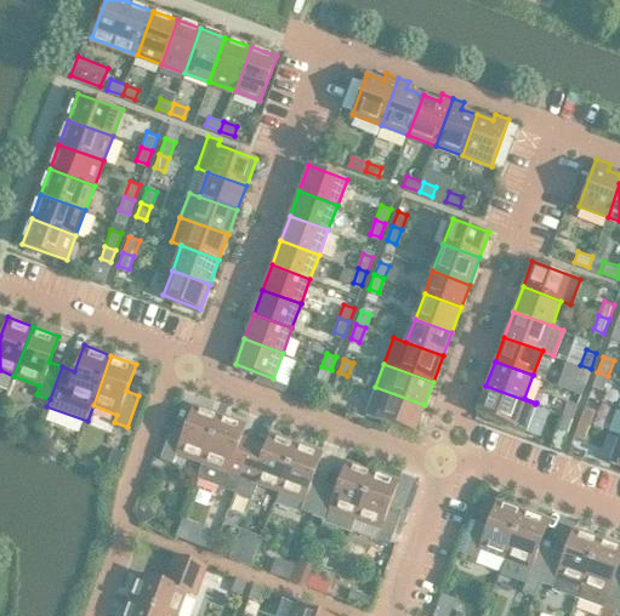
[(591,369),(580,365),(575,378),(586,382),(591,369)]
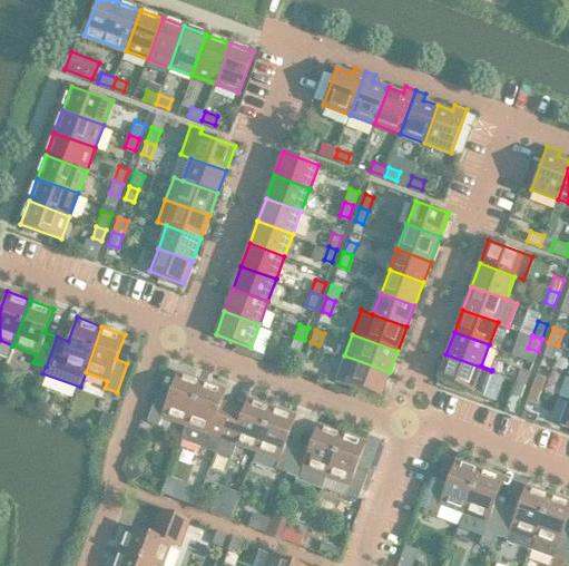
[(304,340),(295,337),(290,350),(298,353),(304,340)]
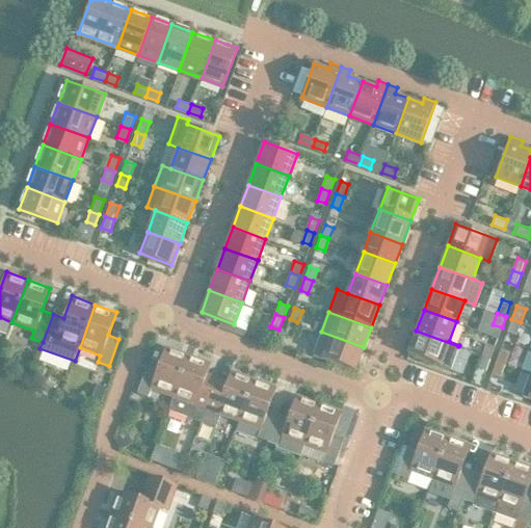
[(297,322),(290,319),(285,332),(293,335),(297,322)]
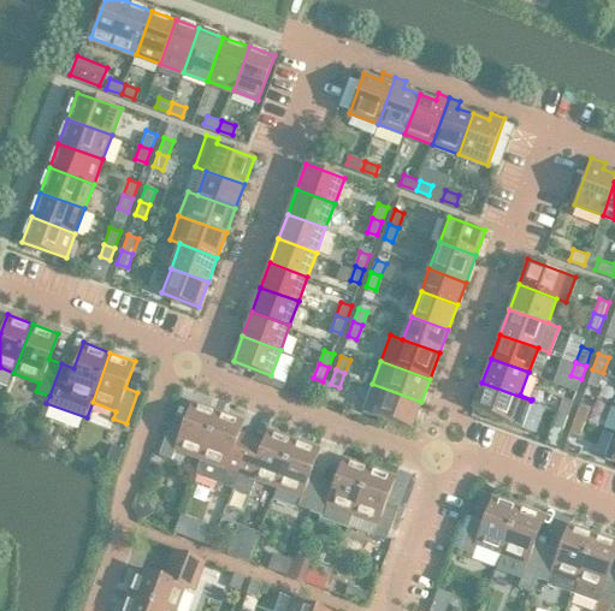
[(603,373),(592,369),(589,381),(598,385),(603,373)]
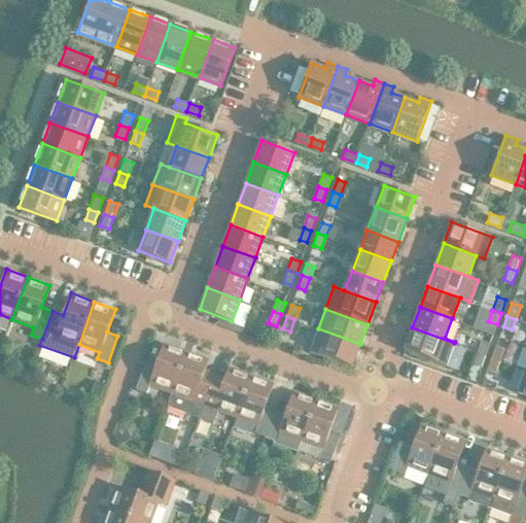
[(454,343),(412,327),(405,349),(447,364),(454,343)]
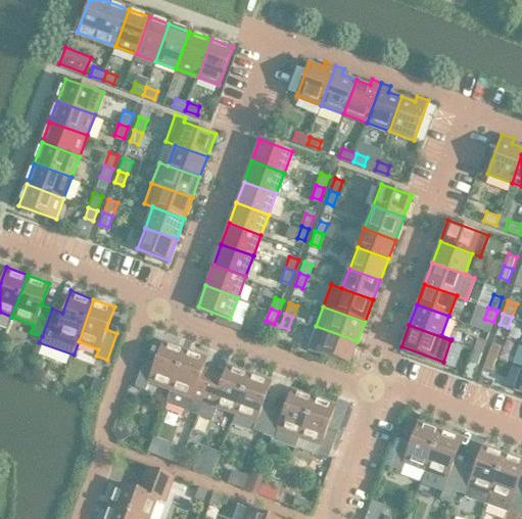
[(358,341),(316,326),(307,347),(349,363),(358,341)]
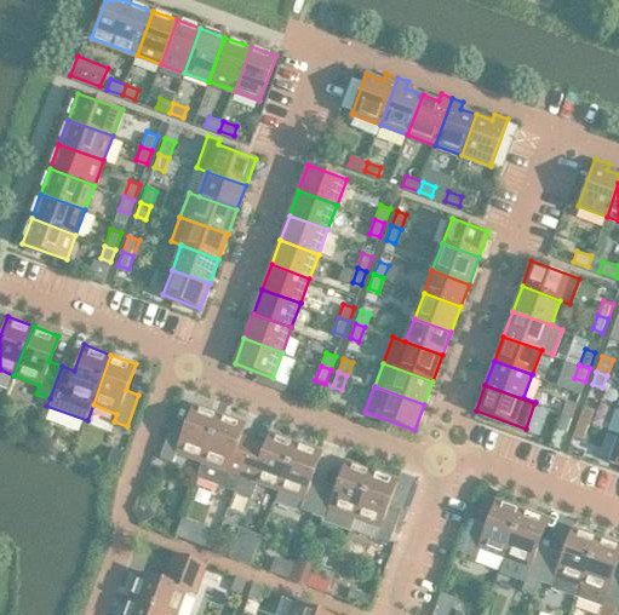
[(561,413),(572,417),(577,402),(567,398),(561,413)]
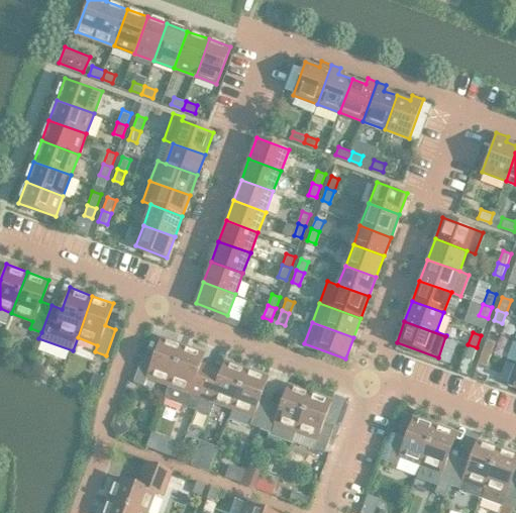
[(146,375),(167,382),(183,343),(162,335),(152,357),(141,353),(131,380),(142,384),(146,375)]
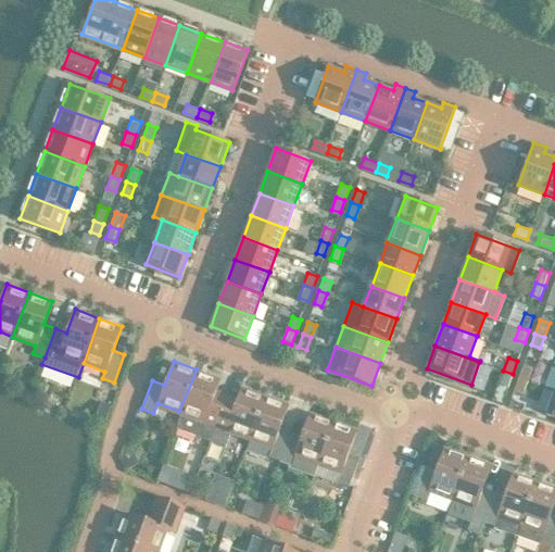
[(519,377),(528,380),(533,367),(524,363),(519,377)]
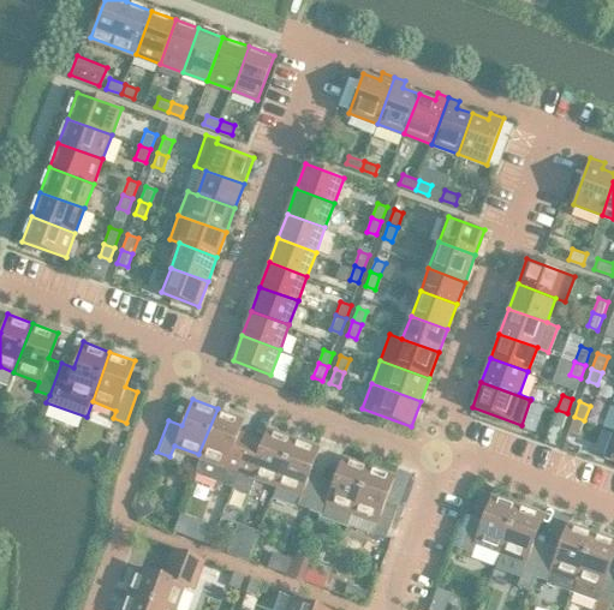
[(218,408),(198,454),(198,455),(194,470),(231,484),(245,448),(233,443),(243,418),(218,408)]
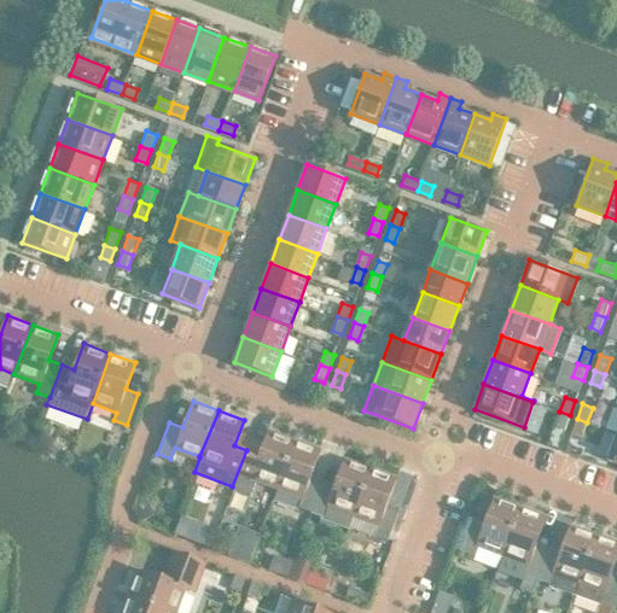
[(570,415),(559,412),(554,425),(564,428),(570,415)]
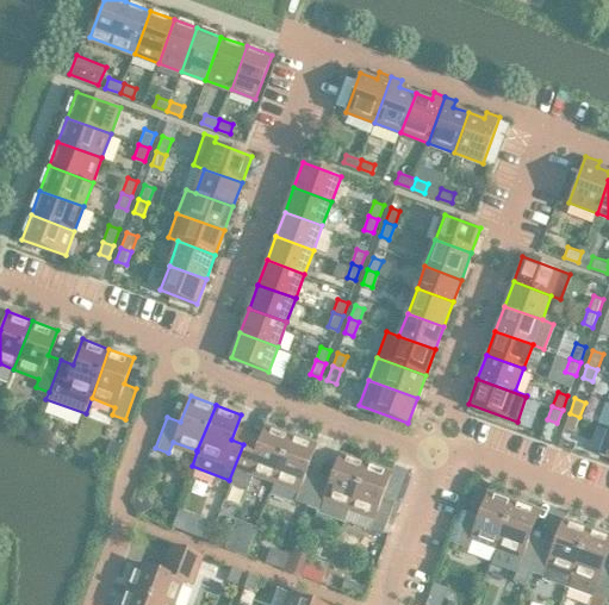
[(579,417),(570,413),(565,425),(575,430),(579,417)]
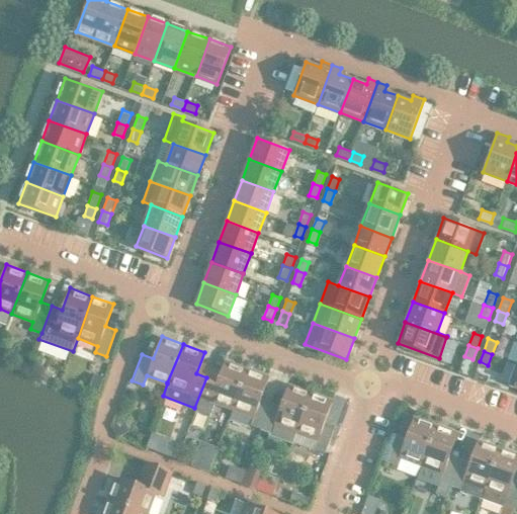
[(232,408),(247,367),(225,359),(217,381),(206,377),(194,408),(209,415),(214,401),(232,408)]
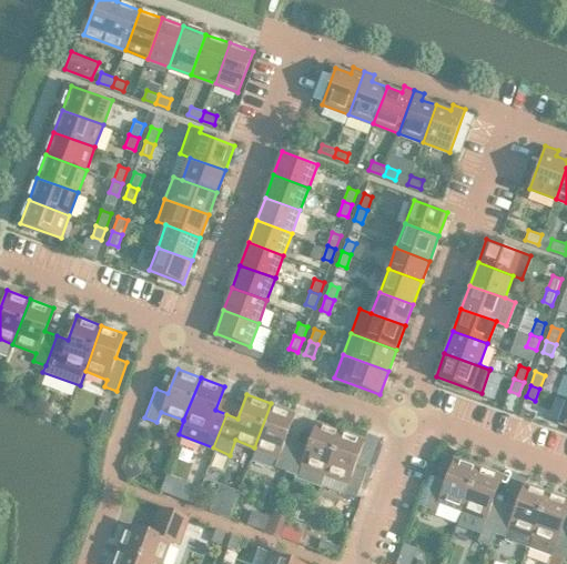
[(566,398),(557,421),(566,424),(566,398)]
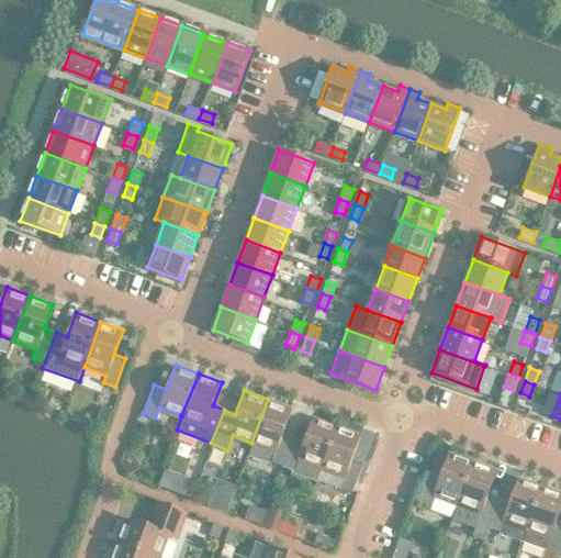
[(282,464),(293,435),(282,432),(291,408),(268,399),(251,443),(273,450),(270,459),(282,464)]
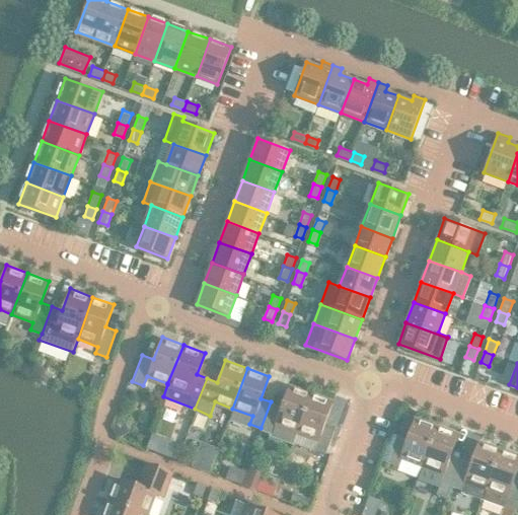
[(296,432),(297,433),(312,391),(290,383),(281,406),(271,401),(261,428),(271,432),(270,433),(292,442),(296,432)]
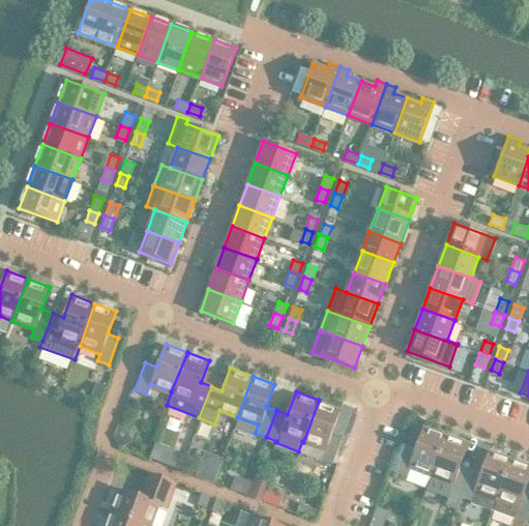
[(341,408),(319,400),(303,442),(323,449),(320,458),(332,462),(343,435),(332,431),(341,408)]
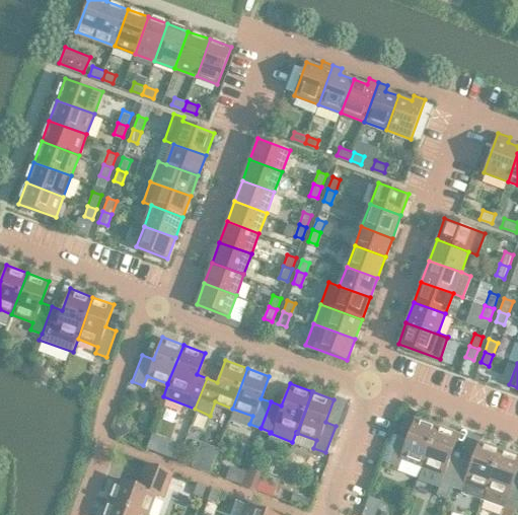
[(422,464),(437,424),(416,416),(408,437),(397,433),(387,460),(399,464),(401,457),(422,464)]
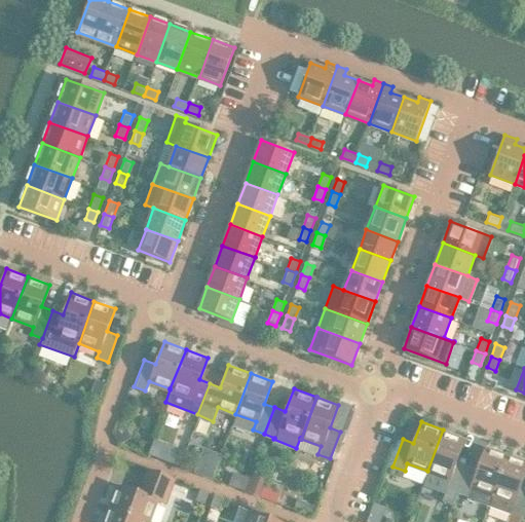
[(125,422),(112,429),(118,442),(132,436),(125,422)]
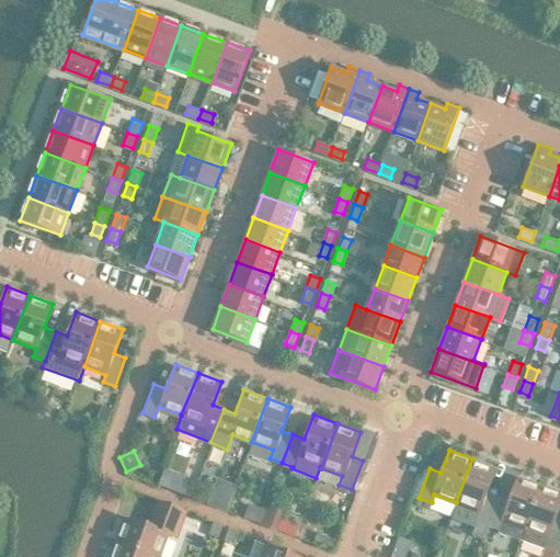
[(477,519),(488,523),(499,493),(488,490),(496,467),(472,458),(456,502),(457,503),(454,513),(477,522),(477,519)]
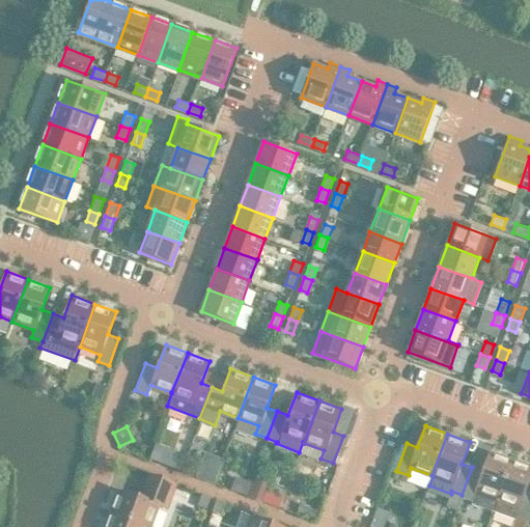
[(198,471),(197,473),(197,474),(198,475),(199,476),(203,477),(204,478),(206,479),(208,479),(211,479),(213,478),(213,477),(214,475),(214,474),(215,472),(216,469),(217,468),(218,468),(218,467),(219,467),(220,466),(221,463),(221,462),(222,461),(222,459),(223,458),(223,456),(222,455),(221,455),(214,452),(213,452),(212,452),(212,451),(210,451),(207,450),(205,450),(204,452),(202,460),(201,462),(201,464),(200,465),(200,466),(198,471)]
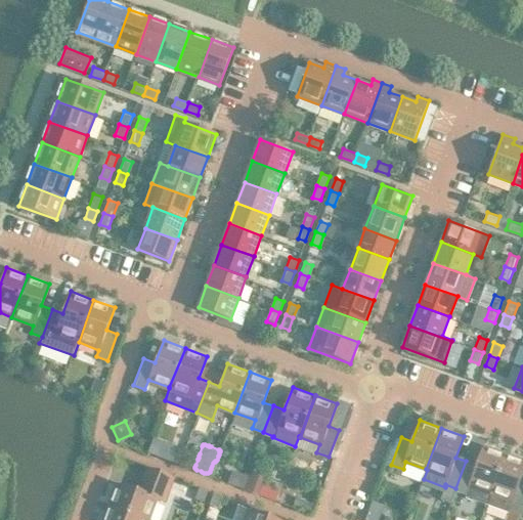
[(466,461),(455,488),(468,493),(488,500),(506,452),(484,444),(476,465),(466,461)]
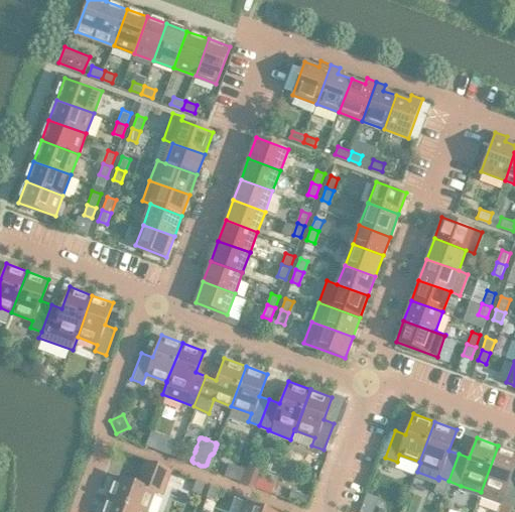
[(171,439),(166,453),(177,457),(181,443),(171,439)]
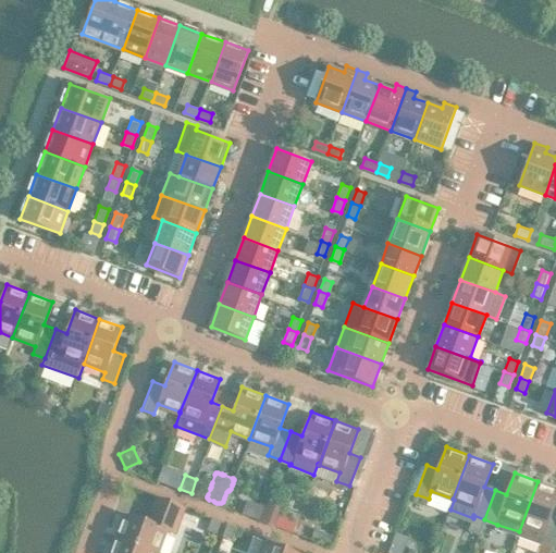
[(555,488),(538,481),(519,531),(542,540),(553,544),(555,537),(555,513),(553,512),(555,504),(555,488)]
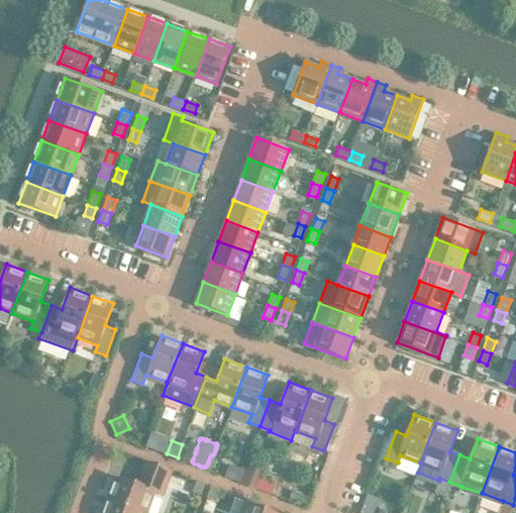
[(107,498),(147,512),(156,491),(163,493),(172,469),(143,459),(135,483),(115,476),(107,498)]
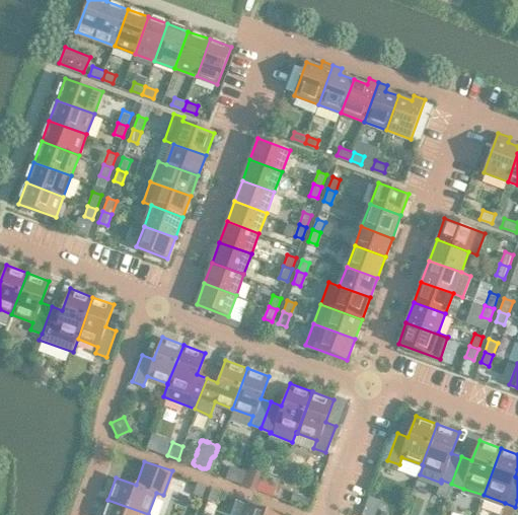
[(206,485),(197,482),(193,493),(201,496),(206,485)]
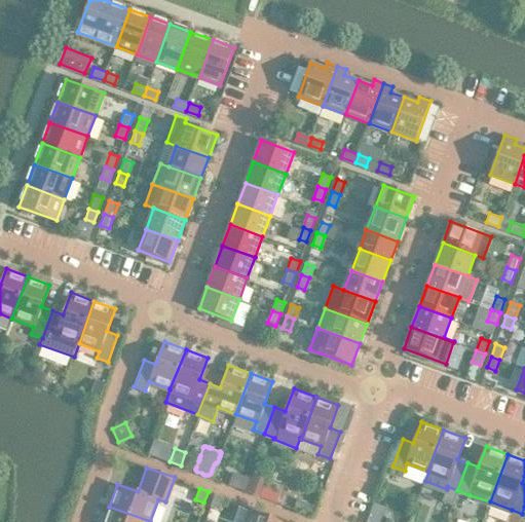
[(215,493),(211,506),(218,509),(223,496),(215,493)]
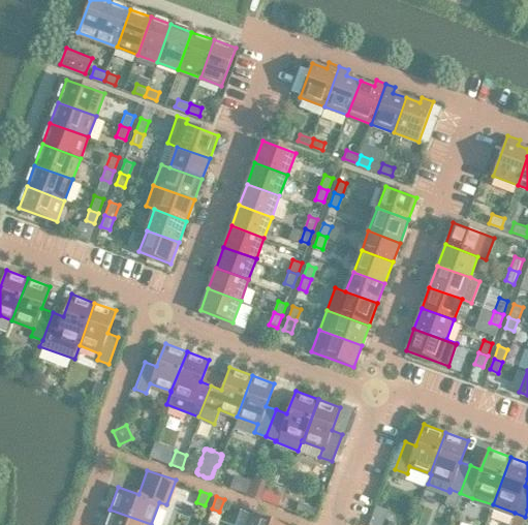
[(308,503),(304,514),(317,519),(321,507),(308,503)]
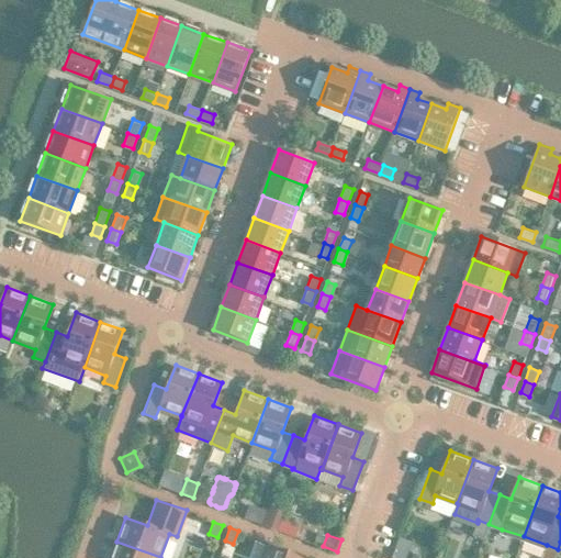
[(400,536),(392,557),(405,557),(407,555),(413,540),(400,536)]
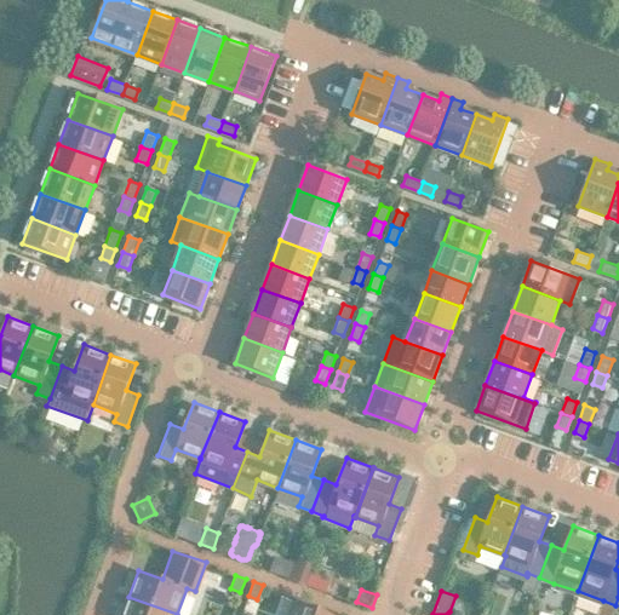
[(176,614),(177,614),(129,597),(121,614),(176,614)]
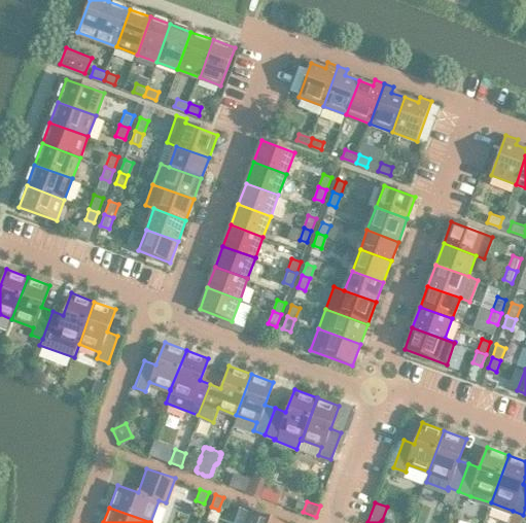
[(281,522),(250,511),(245,522),(281,522)]
